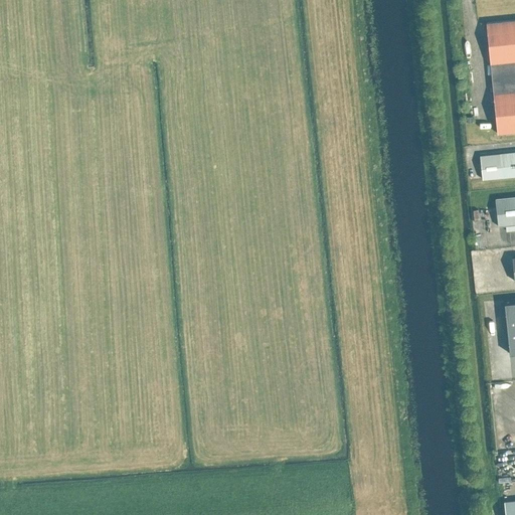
[(497,132),(514,130),(514,18),(486,22),(497,132)]
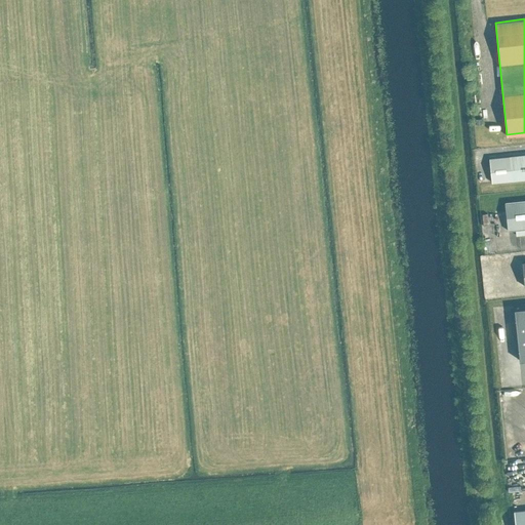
[(524,177),(524,153),(488,157),(491,182),(524,177)]
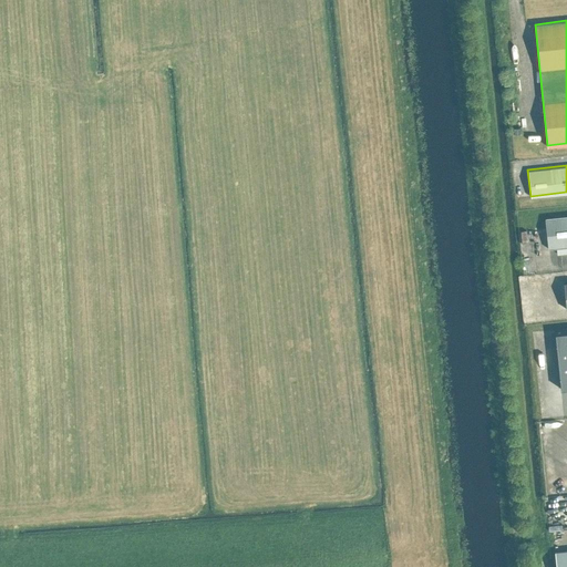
[(566,214),(545,217),(548,248),(555,247),(555,254),(566,253),(566,214)]
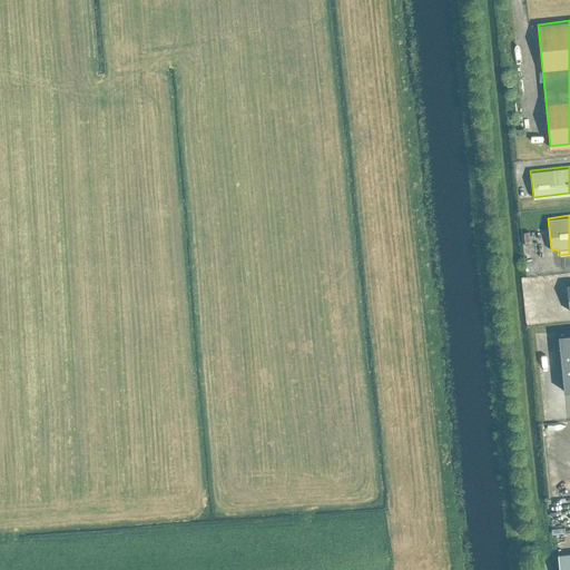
[(563,391),(569,389),(569,332),(558,334),(563,391)]
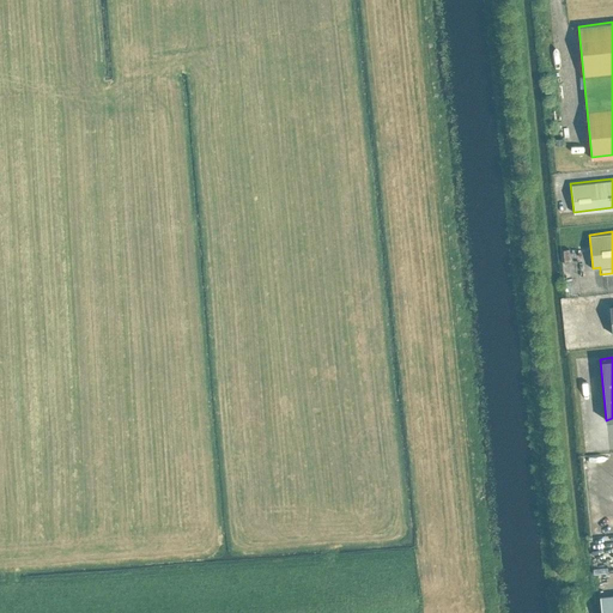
[(601,612),(612,612),(612,594),(600,595),(601,612)]
